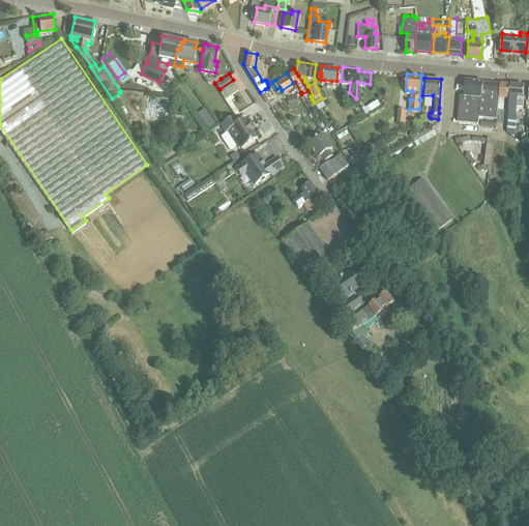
[(477,121),(478,115),(479,115),(481,93),(480,93),(482,80),(465,79),(463,93),(459,93),(457,120),(477,121)]
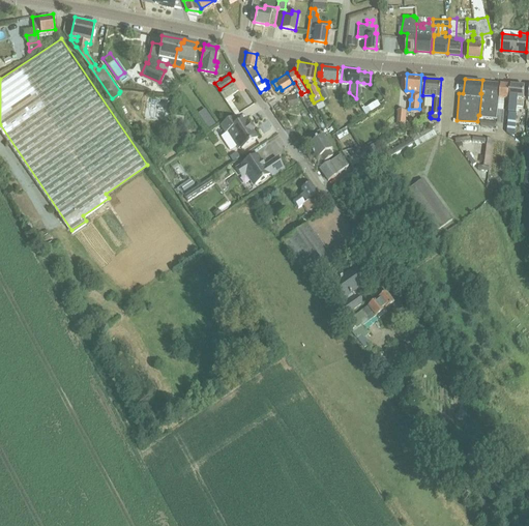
[(479,115),(496,117),(500,82),(482,80),(480,93),(481,93),(479,115)]
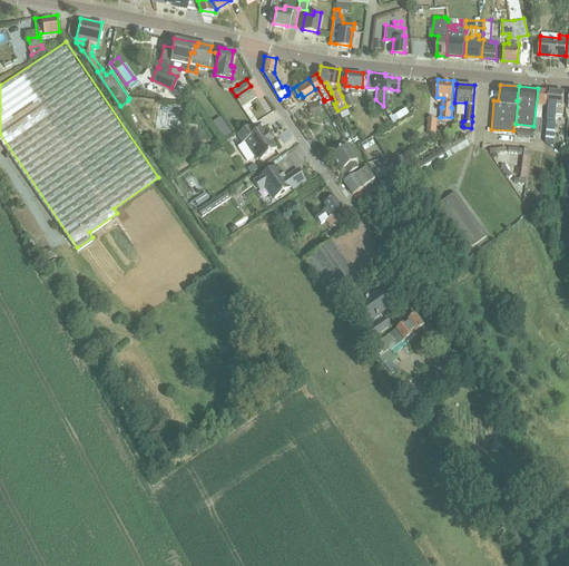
[(541,104),(548,104),(549,89),(538,88),(533,126),(533,129),(535,129),(539,129),(541,116),(540,116),(541,104)]
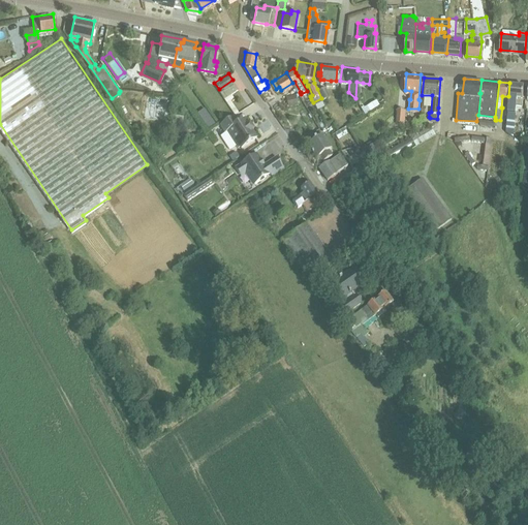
[(523,84),(509,83),(508,96),(506,117),(505,129),(505,130),(508,132),(513,128),(514,124),(515,103),(521,103),(523,84)]
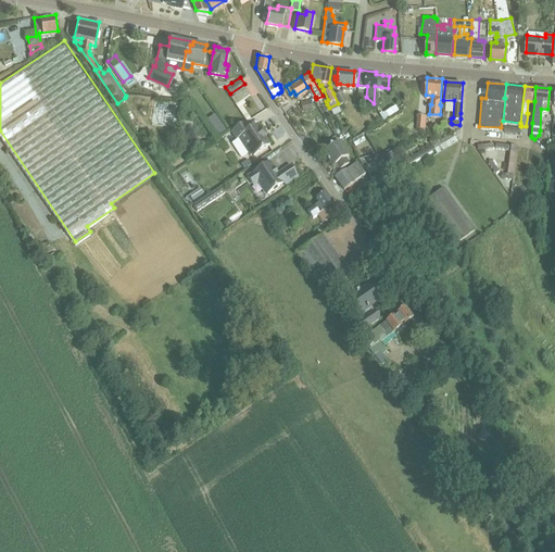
[(341,90),(333,93),(338,103),(340,108),(341,108),(344,105),(342,101),(345,99),(341,90)]
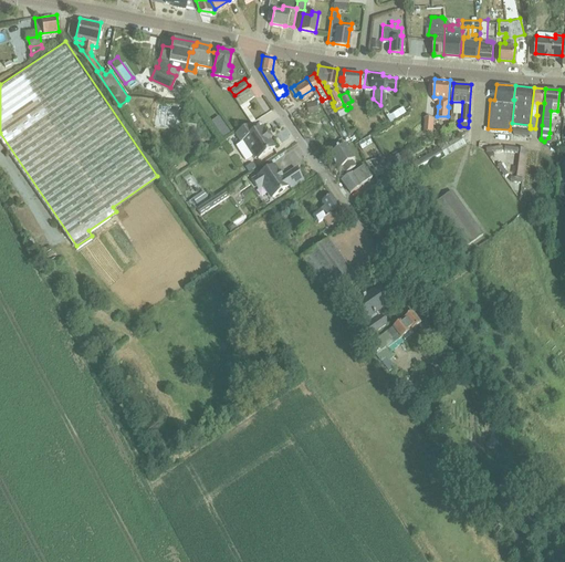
[(306,102),(309,112),(317,108),(315,99),(306,102)]
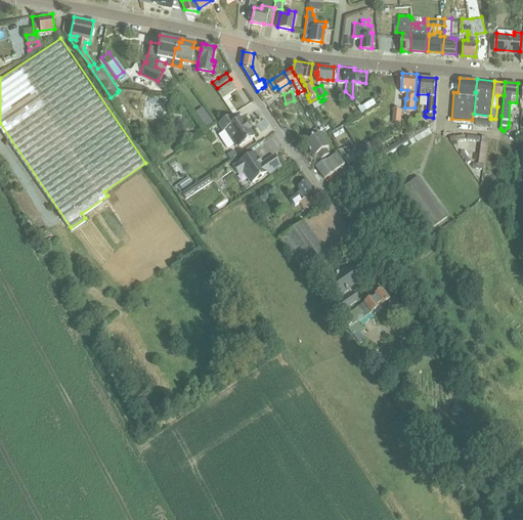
[(369,104),(376,101),(373,96),(360,104),(359,102),(356,104),(360,111),(363,110),(363,109),(369,104)]
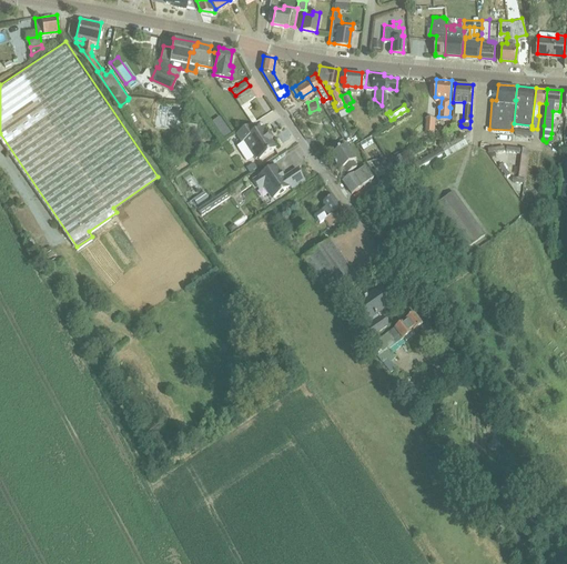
[(210,120),(223,138),(230,132),(226,128),(218,114),(218,116),(210,120)]
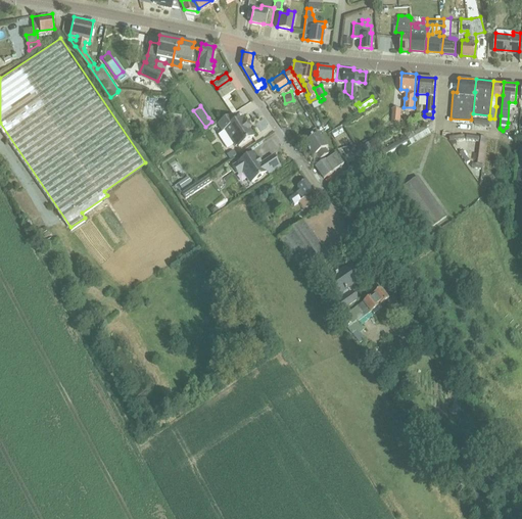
[(391,119),(399,120),(400,106),(392,106),(391,119)]
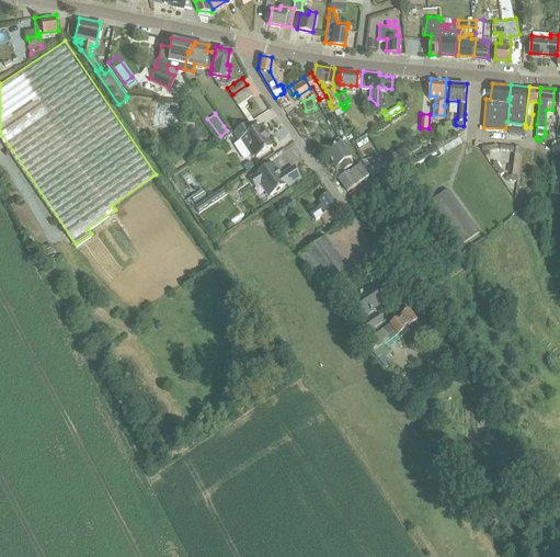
[(150,120),(147,115),(138,123),(141,126),(150,120)]
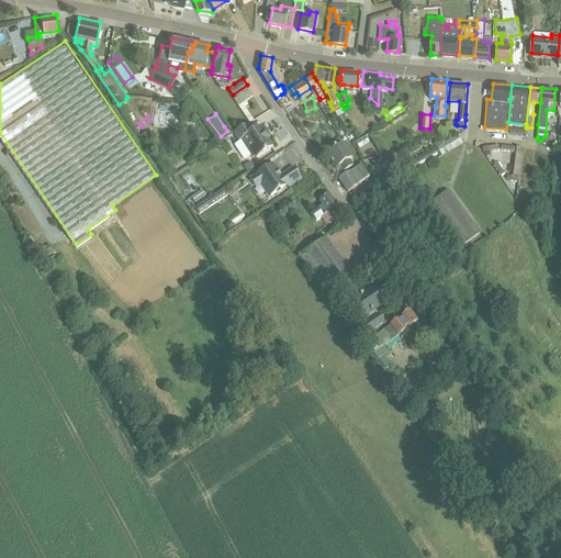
[(267,136),(268,135),(264,129),(262,130),(258,124),(251,129),(247,121),(233,131),(238,138),(243,135),(248,144),(247,147),(250,153),(254,154),(255,155),(271,144),(267,136)]
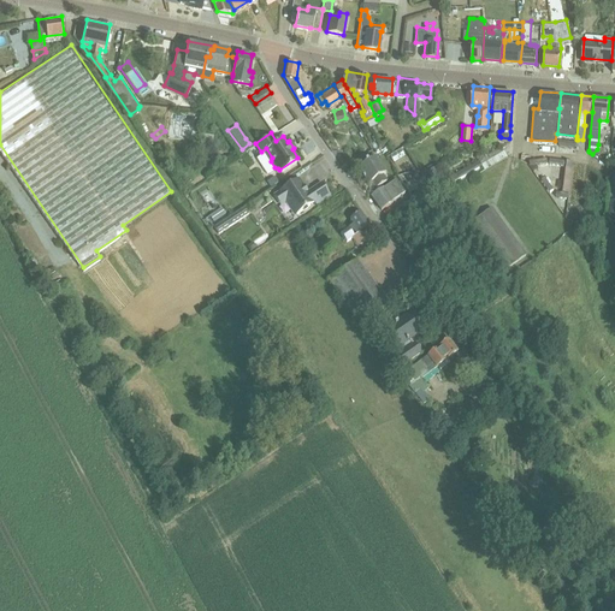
[(453,179),(454,182),(483,164),(484,166),(507,153),(506,150),(503,148),(502,144),(488,153),(485,148),(475,154),(477,156),(449,173),(453,179)]
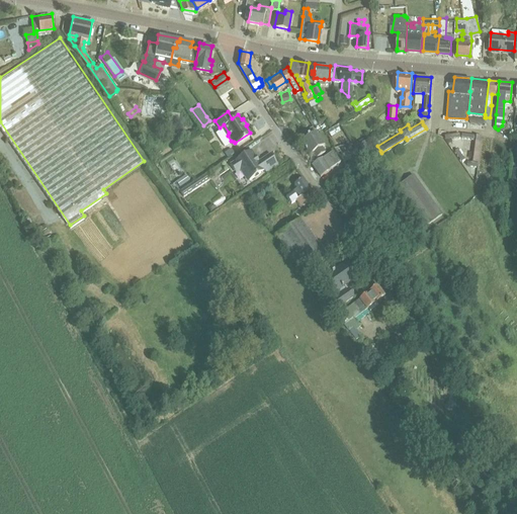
[(309,153),(312,151),(315,156),(324,149),(321,144),(324,143),(315,130),(299,140),(309,153)]
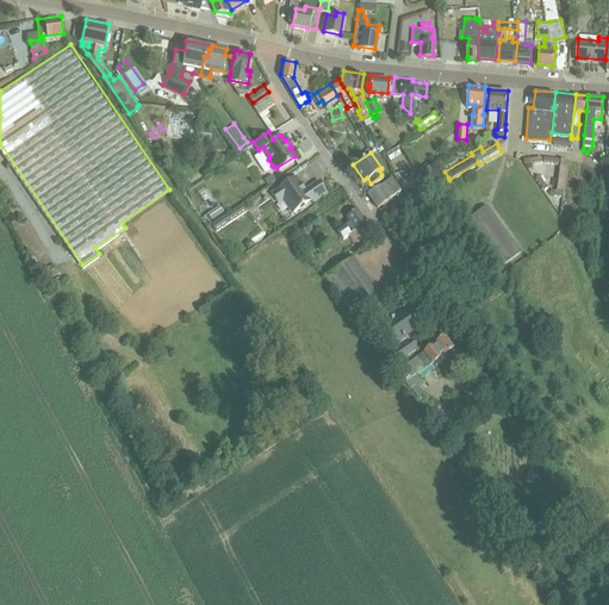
[(540,154),(523,156),(523,161),(524,161),(527,166),(532,164),(532,161),(541,160),(540,154)]
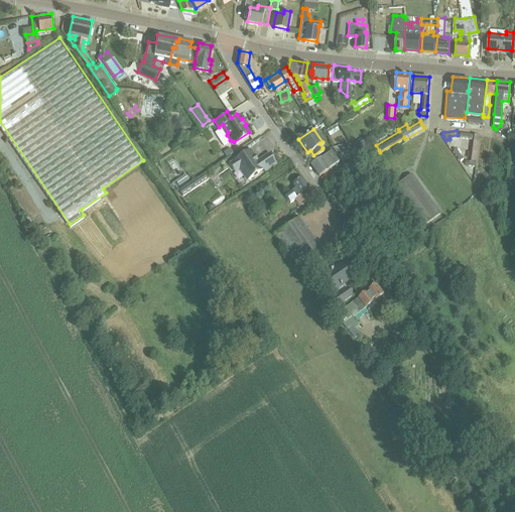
[(472,138),(470,159),(476,160),(479,139),(480,134),(473,133),(472,138)]
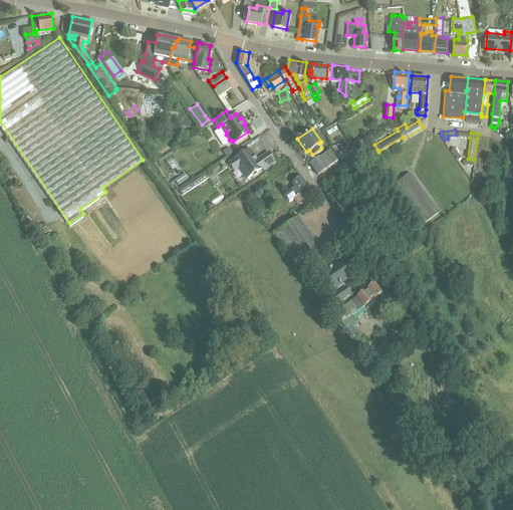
[(362,136),(355,140),(358,145),(368,158),(375,153),(374,152),(365,140),(362,136)]
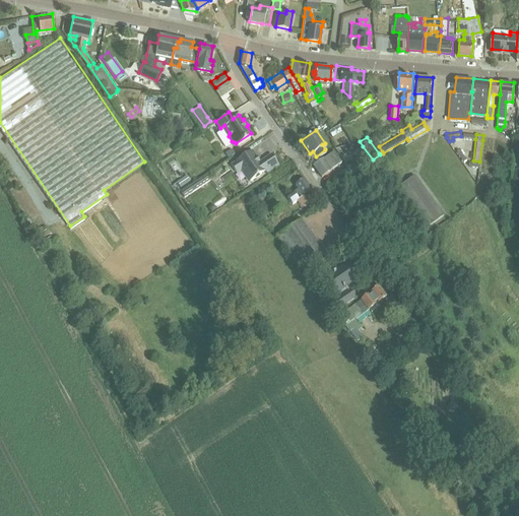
[(466,157),(459,147),(455,149),(462,159),(466,157)]
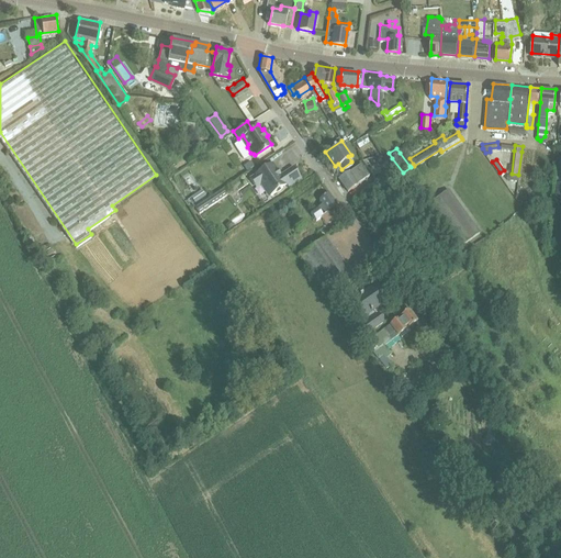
[(254,173),(249,176),(253,182),(258,179),(264,180),(262,181),(270,192),(287,181),(288,183),(301,175),(292,164),(280,173),(279,171),(280,171),(277,167),(276,168),(270,160),(254,173)]
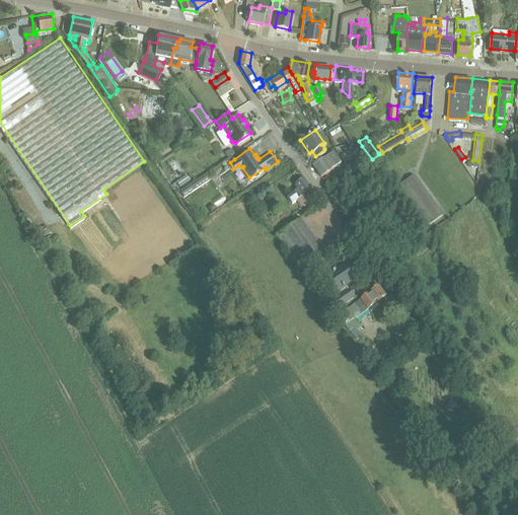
[(329,167),(340,159),(333,149),(322,156),(321,155),(312,162),(320,174),(329,167)]
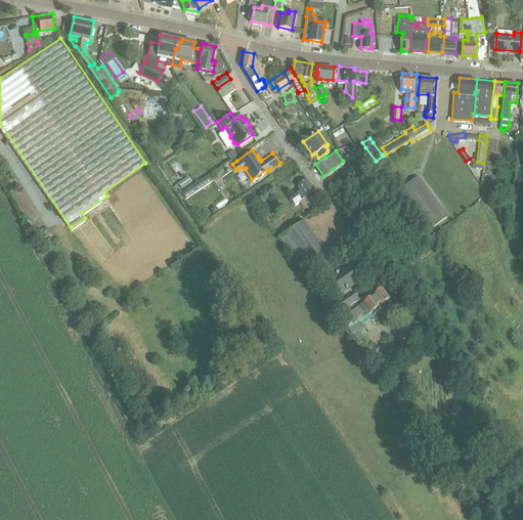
[(350,152),(343,156),(347,161),(353,157),(350,152)]
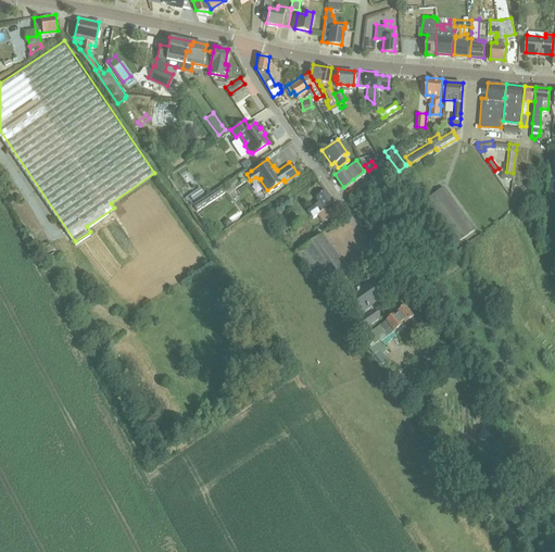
[(199,185),(188,191),(192,197),(202,189),(199,185)]
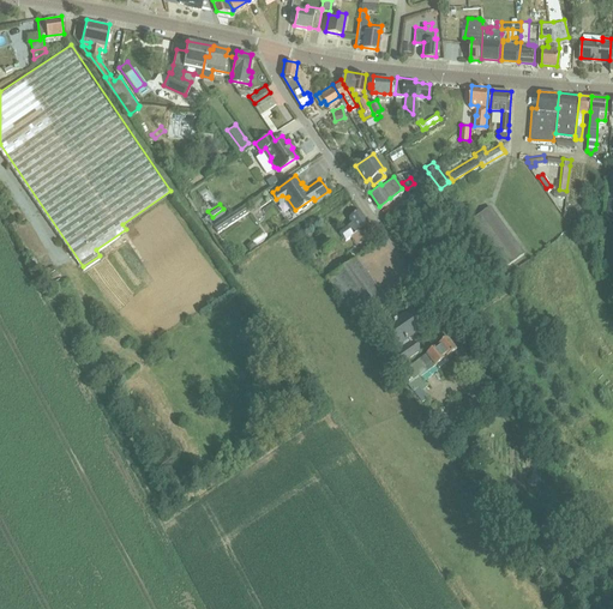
[(229,219),(246,207),(244,204),(226,215),(212,224),(215,229),(229,219)]
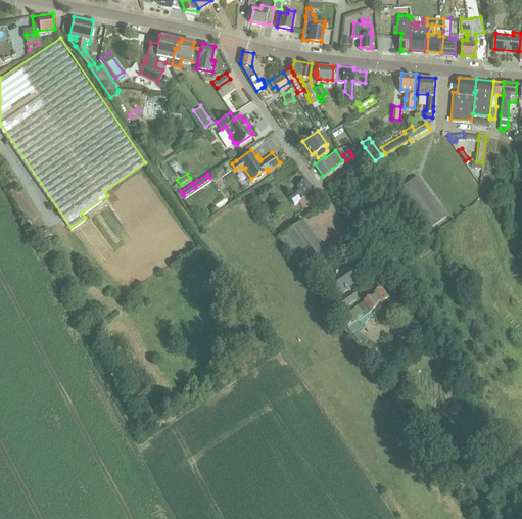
[(416,174),(396,188),(425,228),(445,214),(416,174)]
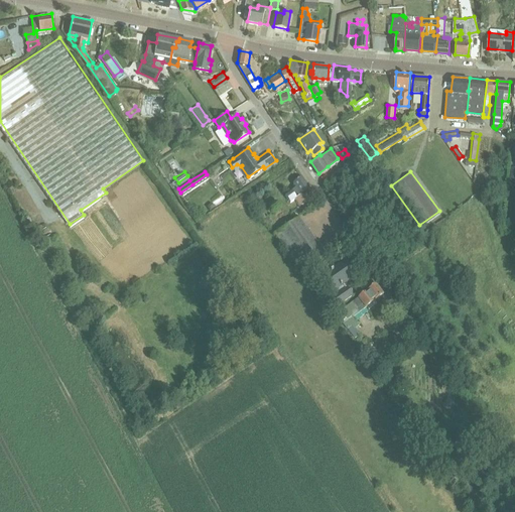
[(289,200),(292,198),(297,204),(311,194),(306,187),(308,186),(300,175),(292,181),(295,184),(284,193),(289,200)]
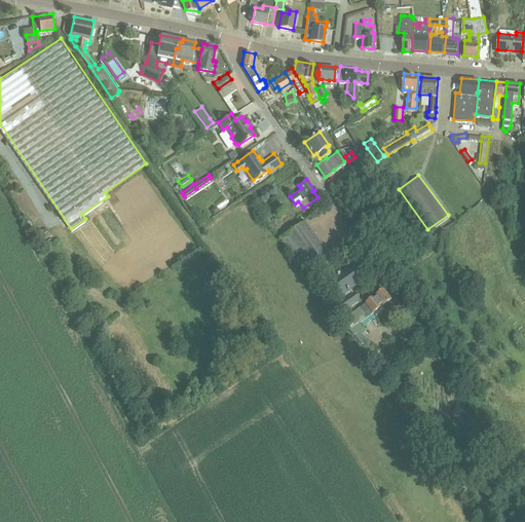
[(226,198),(218,204),(220,208),(228,202),(226,198)]
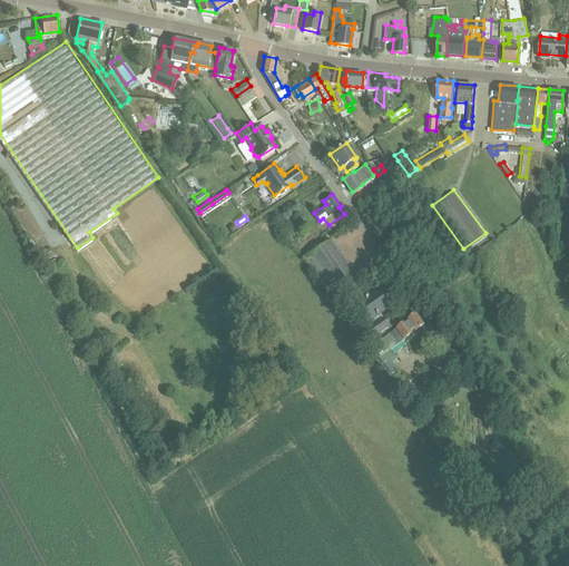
[(357,279),(330,237),(303,256),(331,296),(357,279)]
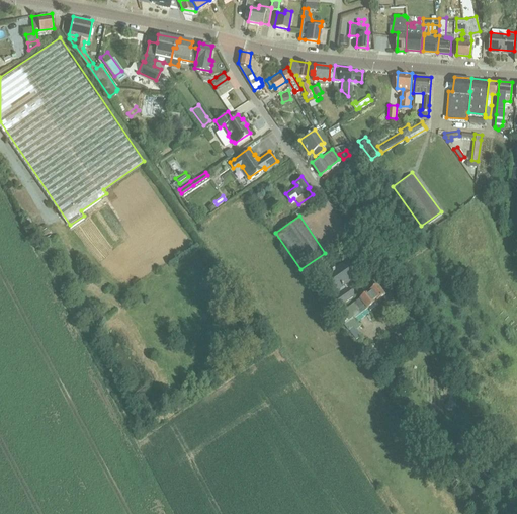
[(333,308),(352,293),(347,286),(346,287),(343,283),(356,274),(346,259),(325,273),(335,288),(336,288),(338,292),(327,301),(333,308)]
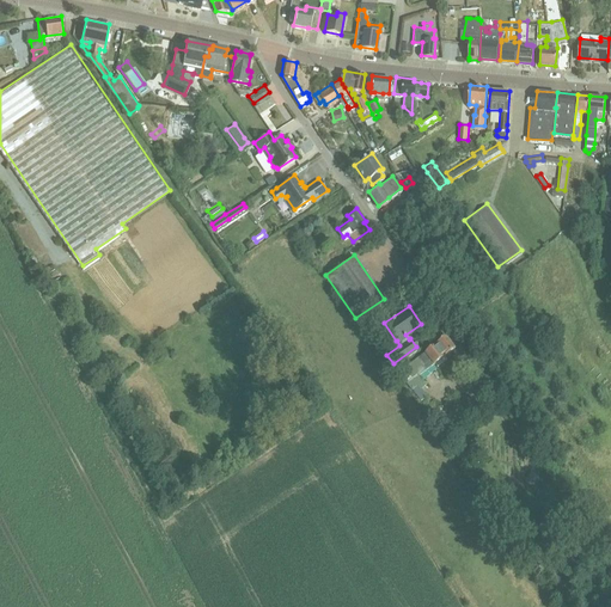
[(417,385),(423,380),(417,373),(453,345),(445,333),(398,369),(402,375),(413,388),(411,388),(419,398),(425,393),(417,385)]
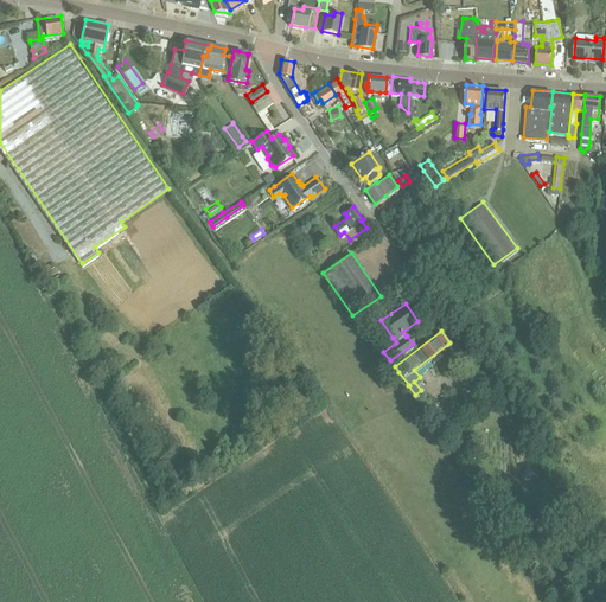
[(429,411),(437,414),(439,407),(432,404),(429,411)]
